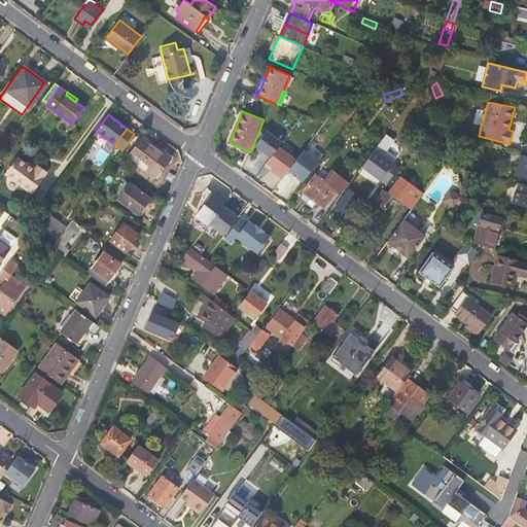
[(255,145),(272,156),(280,146),(283,141),(268,130),(255,145)]
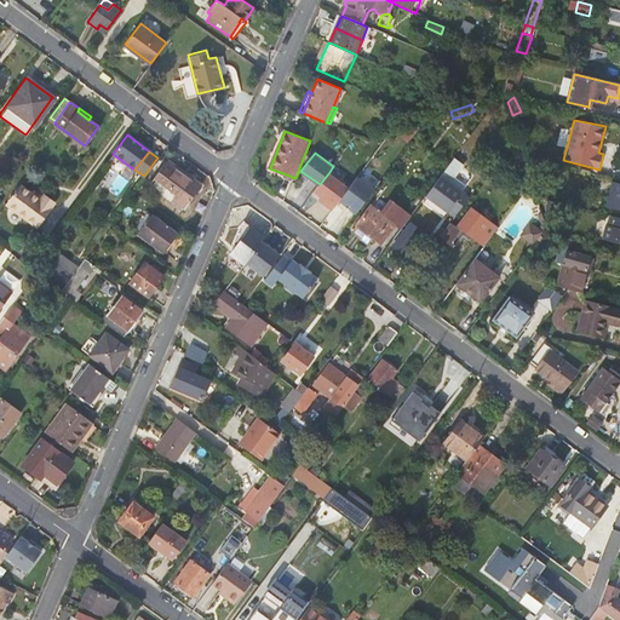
[(185,174),(166,160),(154,177),(176,193),(171,199),(185,208),(200,188),(184,177),(185,174)]
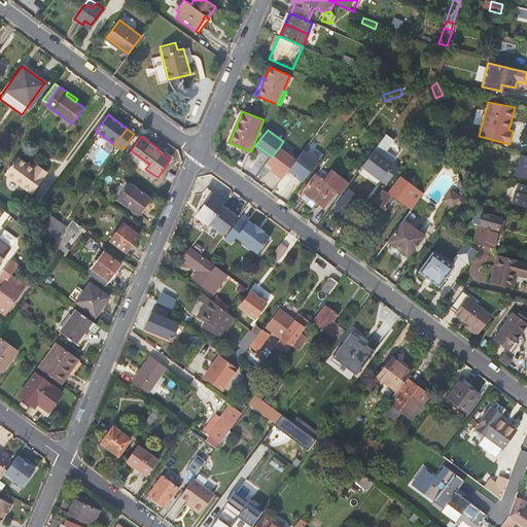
[(454,142),(449,144),(452,154),(458,152),(458,150),(461,149),(460,144),(454,142)]
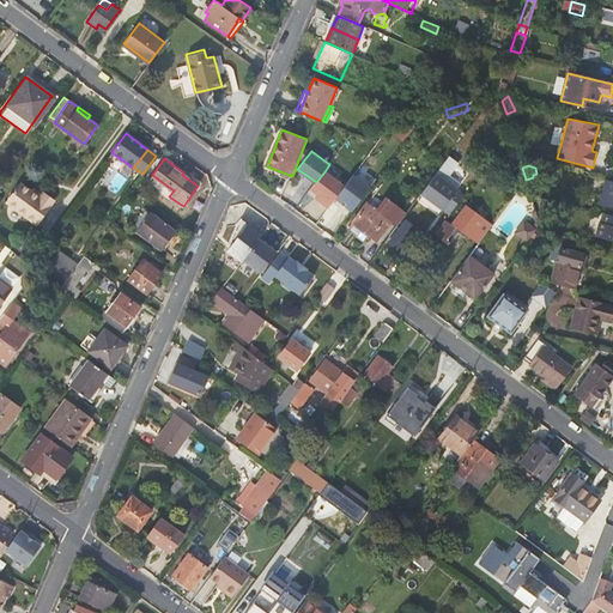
[(552,169),(547,168),(542,186),(556,189),(560,170),(553,168),(552,169)]
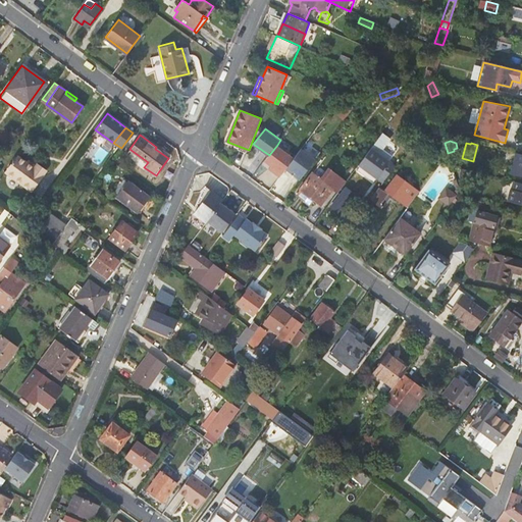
[(280,176),(286,168),(295,157),(277,145),(269,155),(265,161),(271,165),(276,169),(274,171),(280,176)]
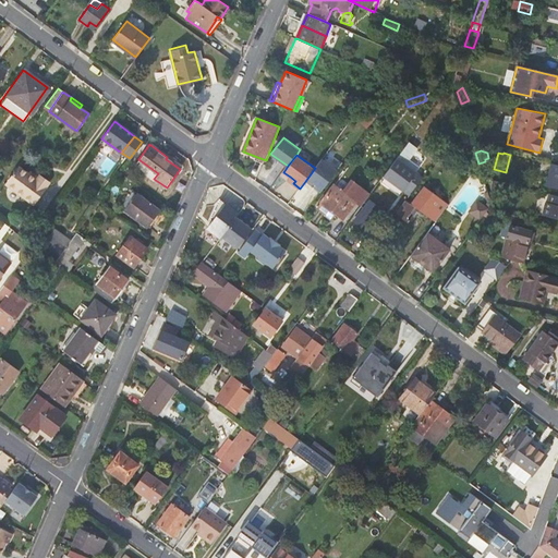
[(415,171),(397,157),(383,176),(401,190),(409,195),(423,177),(415,171)]
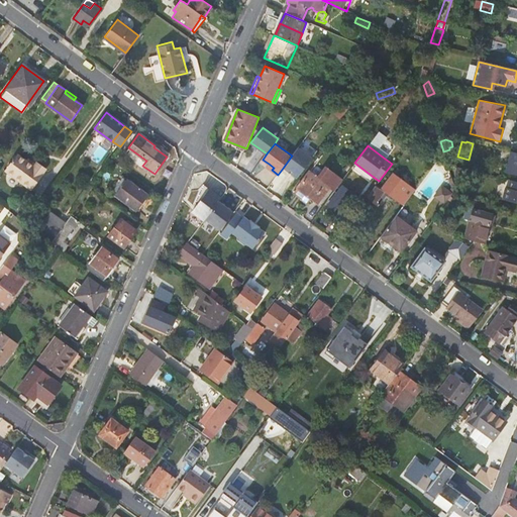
[(312,157),(299,146),(292,156),(284,167),(298,177),(312,157)]
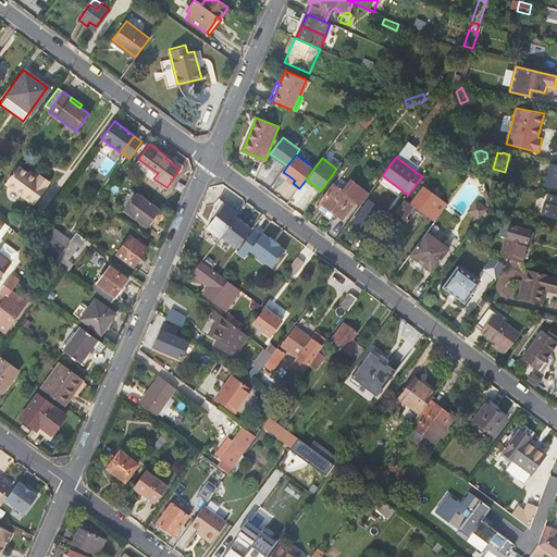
[(556,163),(551,162),(545,184),(556,186),(556,163)]
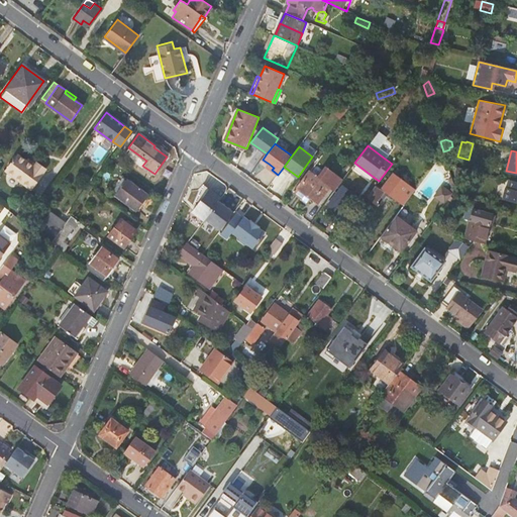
[(43,170),(35,164),(34,166),(26,160),(17,153),(5,170),(30,188),(43,170)]
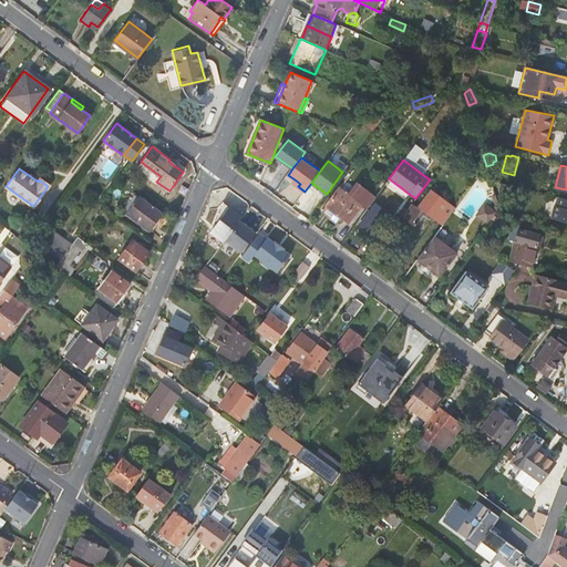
[(349,194),(341,187),(328,205),(336,210),(332,216),(339,222),(342,216),(349,220),(362,204),(368,207),(375,196),(358,183),(349,194)]
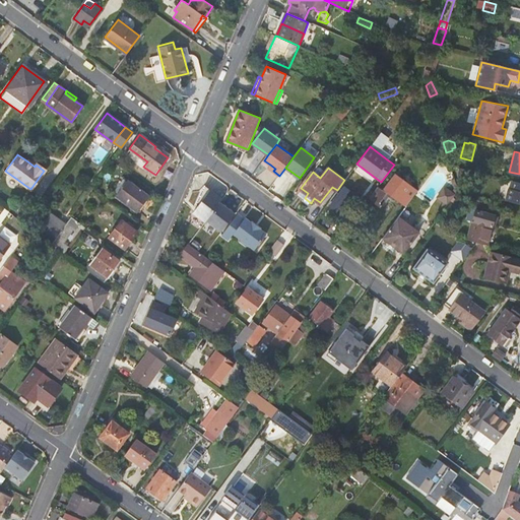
[(389,196),(390,198),(392,195),(395,197),(394,198),(405,207),(416,192),(411,188),(398,178),(395,176),(384,189),(381,193),(375,189),(369,198),(381,207),(389,196)]
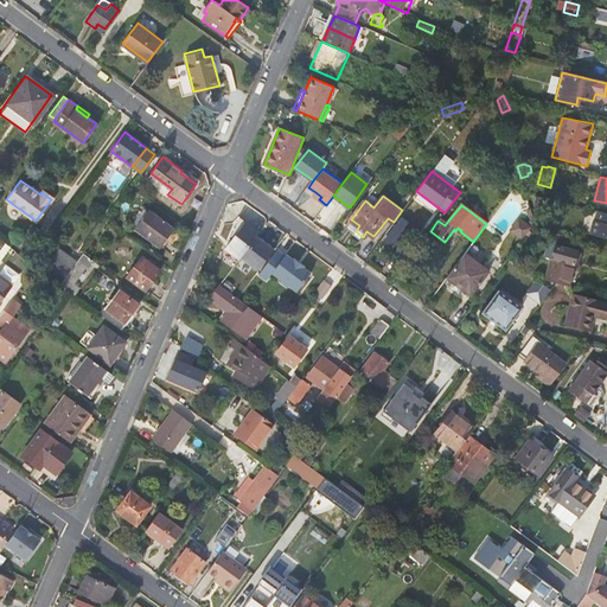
[(510,230),(522,238),(535,221),(531,210),(528,211),(531,219),(528,224),(519,218),(510,230)]
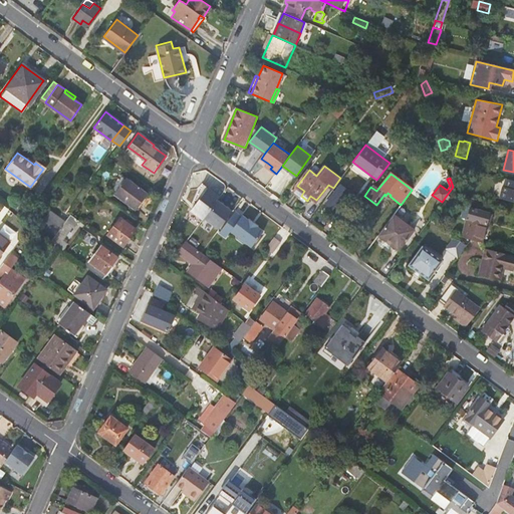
[(513,180),(506,179),(504,187),(502,186),(499,198),(513,201),(513,180)]
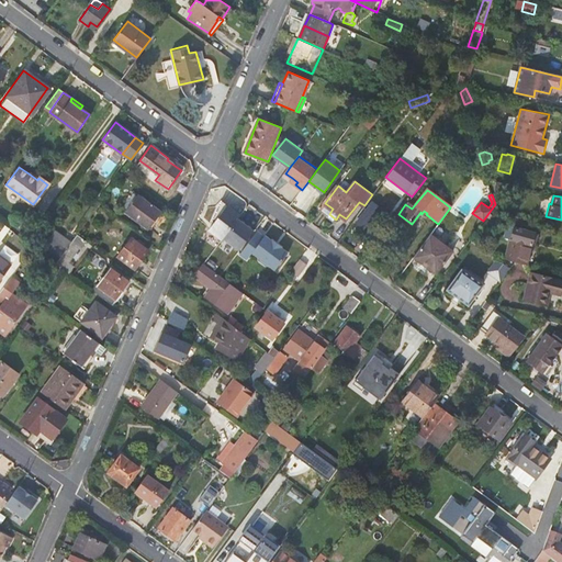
[(155,210),(138,198),(127,212),(144,225),(155,210)]
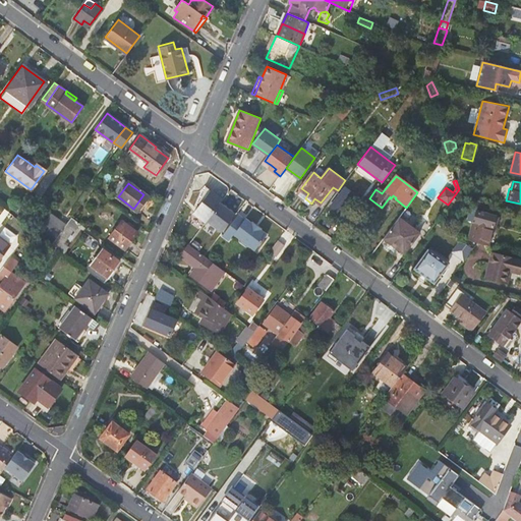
[(221,203),(223,198),(205,184),(196,205),(198,206),(194,213),(206,223),(207,220),(221,203)]
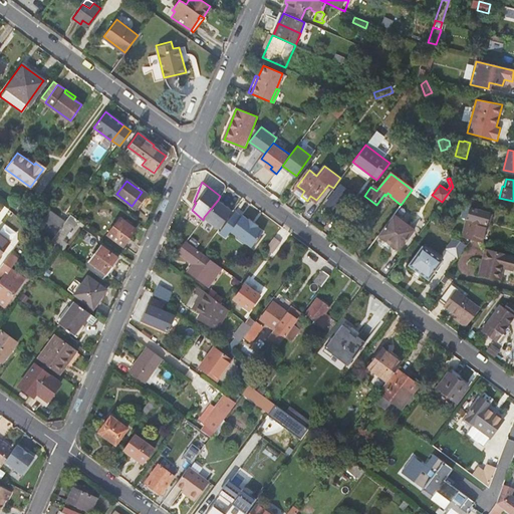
[(301,196),(304,191),(297,186),(293,191),(301,196)]
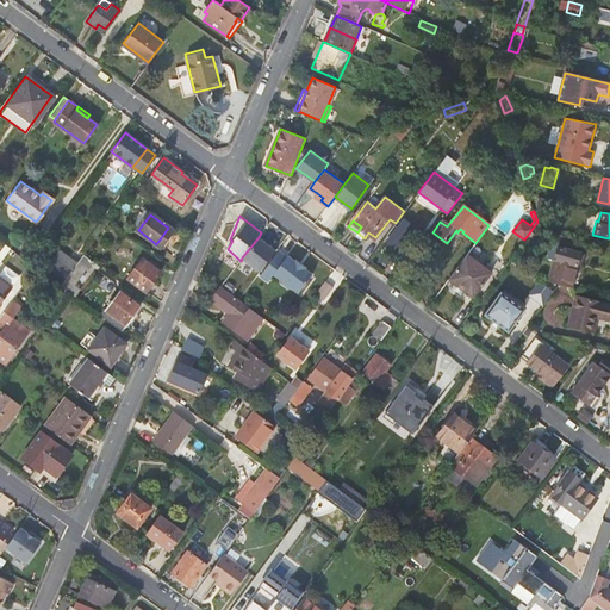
[(405,221),(392,237),(399,242),(412,225),(405,221)]
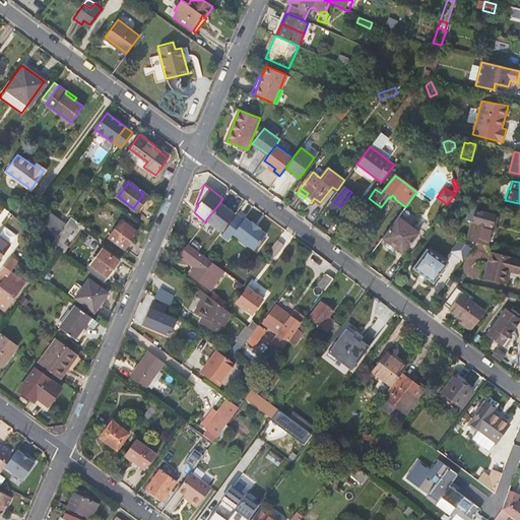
[(492,203),(477,199),(474,210),(481,211),(489,213),(492,203)]
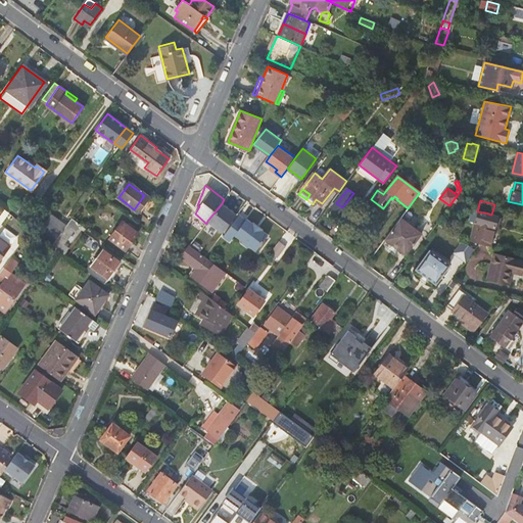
[(222,232),(236,215),(222,203),(207,221),(222,232)]
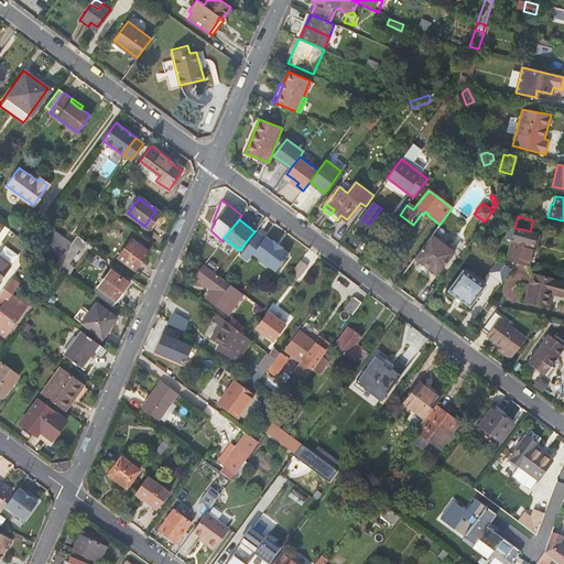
[(365,229),(369,224),(362,219),(358,224),(365,229)]
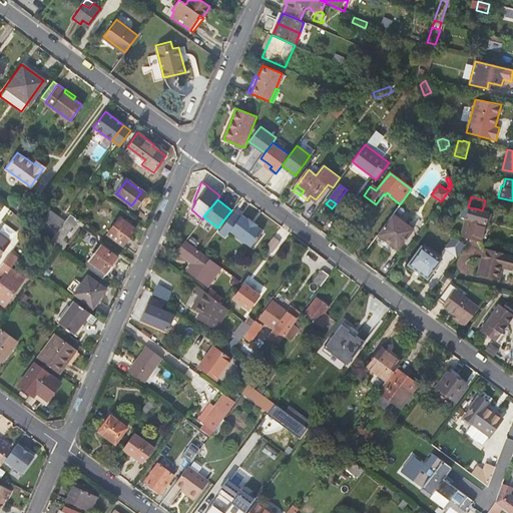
[(464,237),(470,238),(484,242),(488,224),(492,224),(494,213),(482,210),(475,208),(468,207),(467,206),(464,217),(469,218),(464,237)]
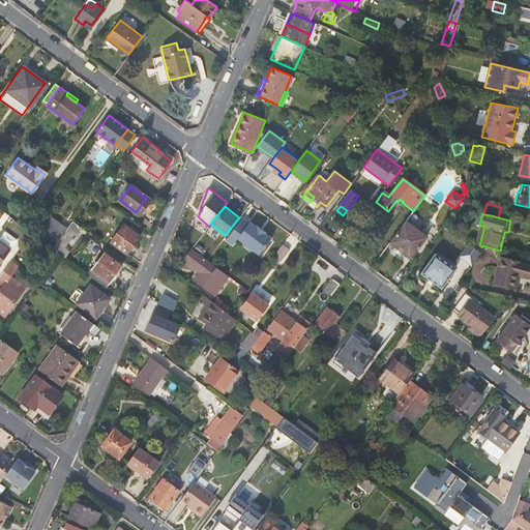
[(56,242),(66,228),(51,215),(39,231),(56,242)]
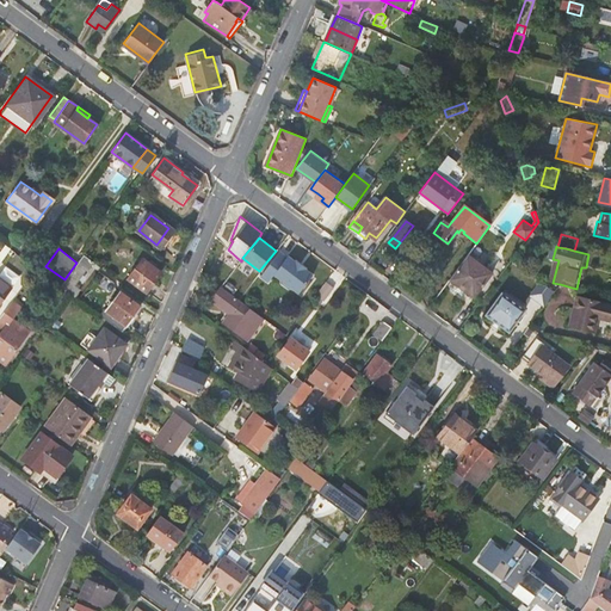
[(297,306),(303,296),(298,294),(313,276),(306,269),(296,260),(295,261),(288,255),(287,258),(279,252),(259,277),(267,283),(273,275),(283,283),(277,291),(297,306)]
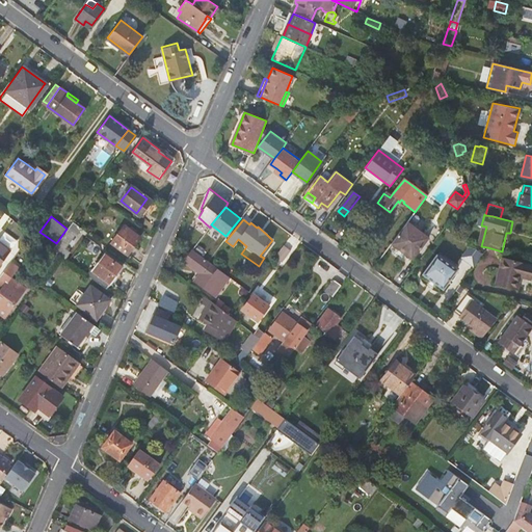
[(464,231),(450,219),(446,225),(460,236),(464,231)]
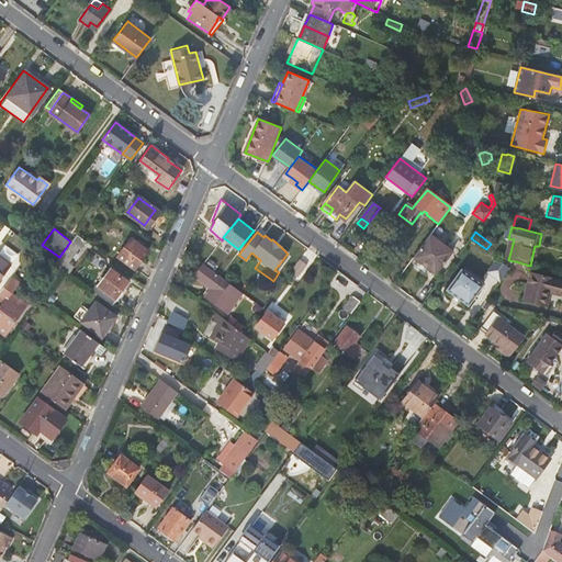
[(80,247),(85,240),(76,234),(70,242),(59,257),(55,262),(60,267),(67,271),(70,266),(69,263),(70,262),(68,260),(78,247),(80,247)]
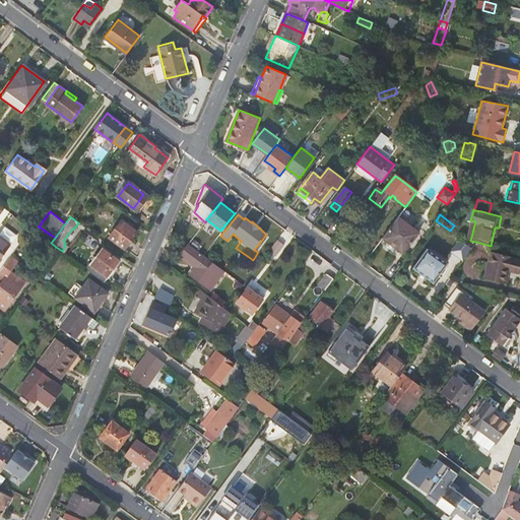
[(419,232),(398,216),(382,238),(403,253),(419,232)]
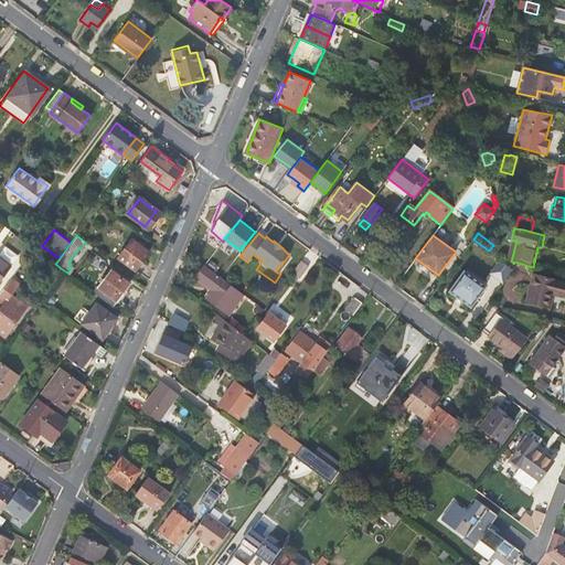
[(148,251),(131,238),(118,256),(136,268),(148,251)]
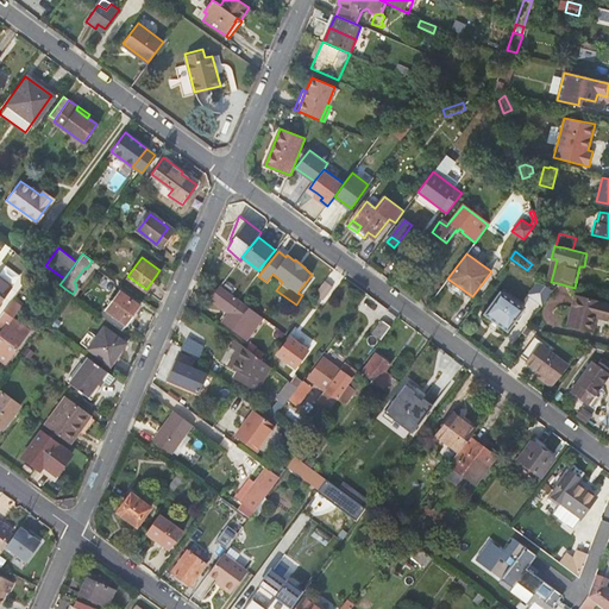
[(0,276),(16,283),(20,272),(5,265),(0,274),(0,276)]
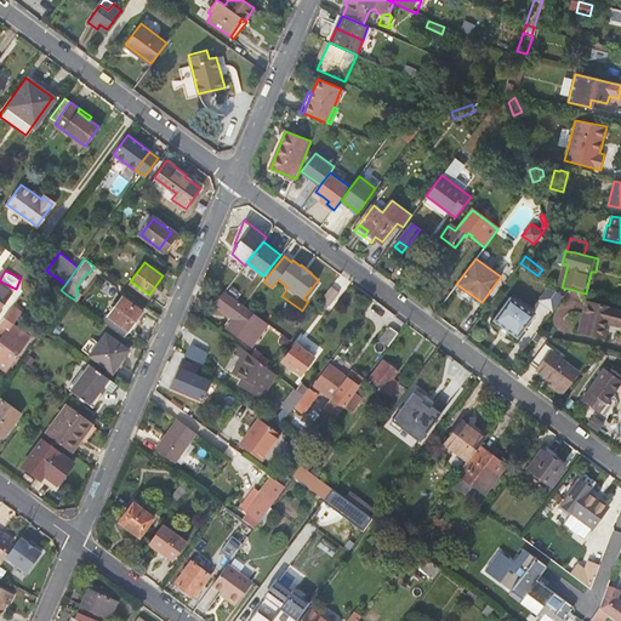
[(50,283),(35,272),(29,280),(44,291),(50,283)]
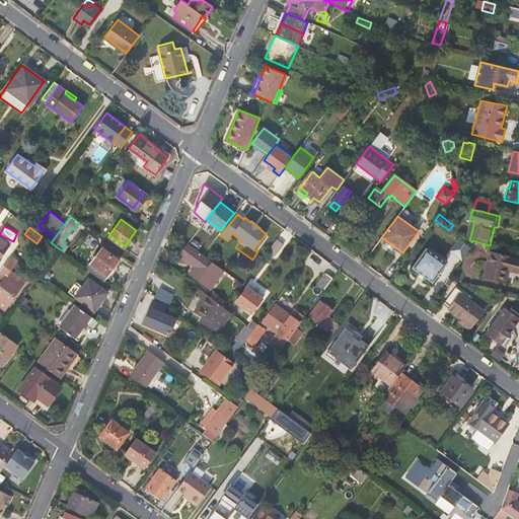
[(0,255),(9,243),(0,236),(0,255)]
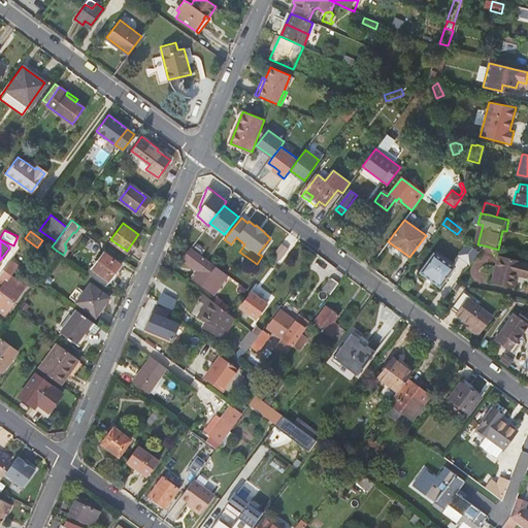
[(288,248),(282,242),(272,255),(279,260),(288,248)]
